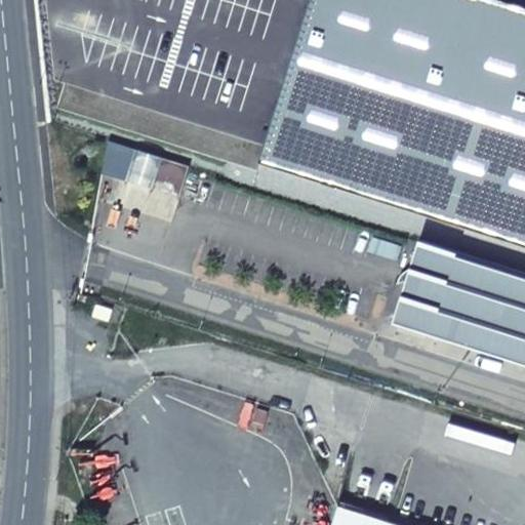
[(311,0),(259,162),(524,245),(524,7),(499,0),(311,0)]
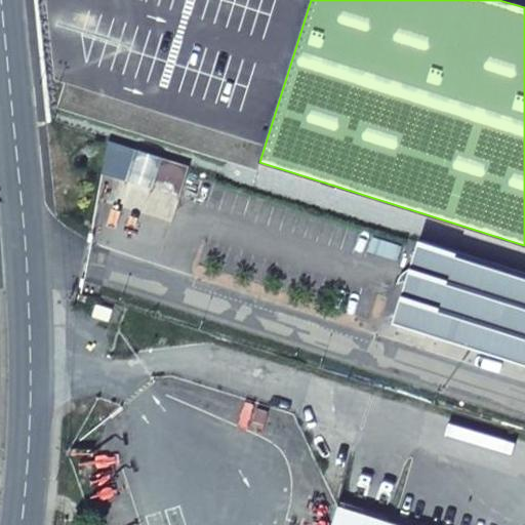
[(84,158),(79,170),(93,174),(96,163),(84,158)]
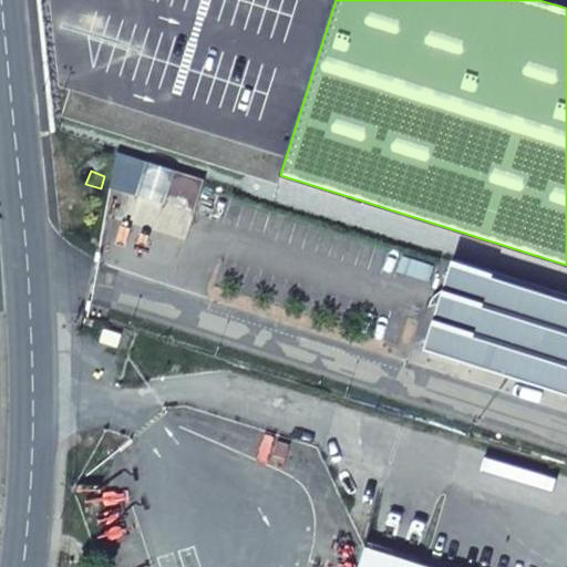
[(566,391),(566,292),(457,258),(431,349),(566,391)]
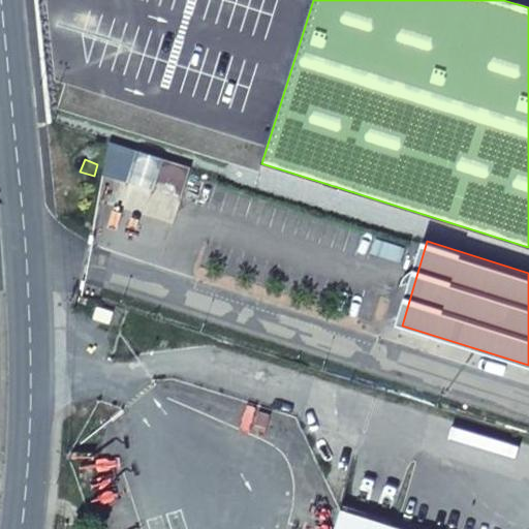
[(341,510),(335,528),(355,528),(360,517),(341,510)]
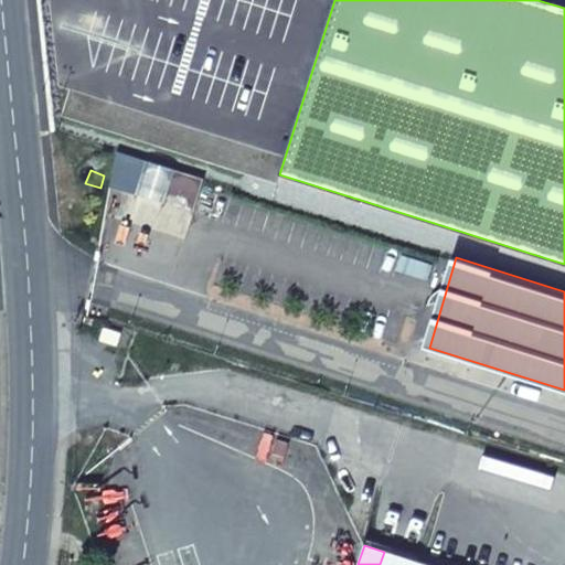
[(425,564),(384,552),(380,564),(425,564)]
